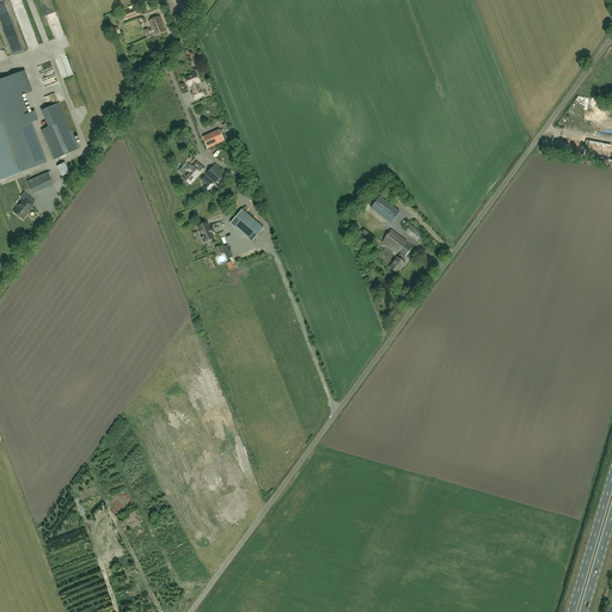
[(135,8),(133,10),(130,11),(124,12),(127,19),(138,16),(135,8)]
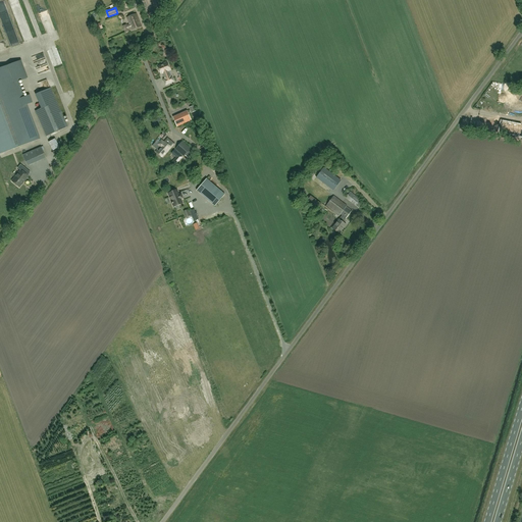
[(129,24),(126,25),(123,27),(125,33),(128,32),(127,29),(131,27),(132,31),(141,27),(136,14),(126,17),(129,24)]
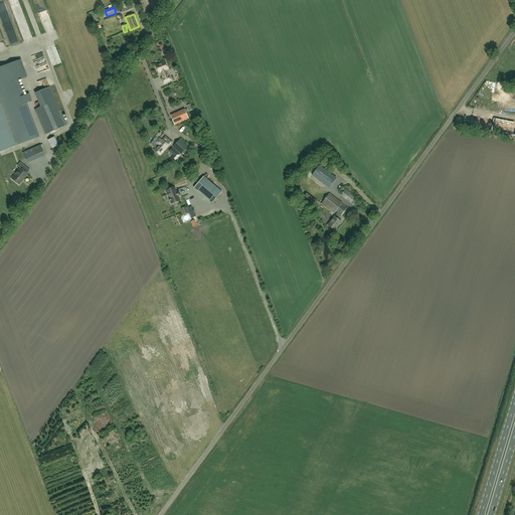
[(26,40),(31,39),(27,24),(22,25),(26,40)]
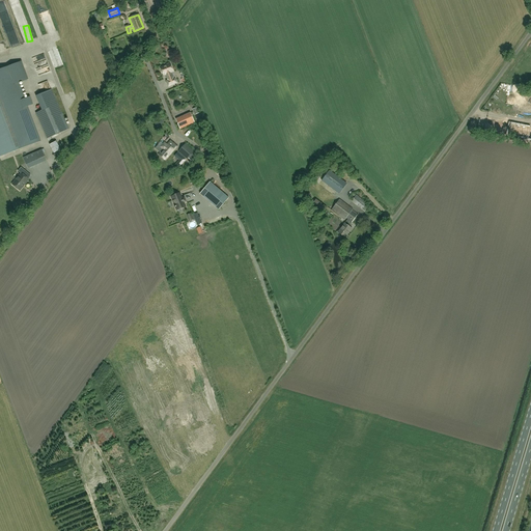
[(168,52),(171,57),(177,53),(174,48),(168,52)]
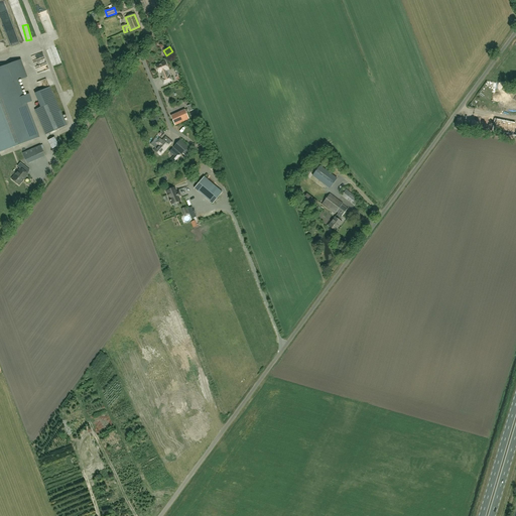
[(25,104),(31,102),(28,94),(22,96),(16,81),(26,78),(20,60),(0,68),(0,151),(38,137),(25,104)]
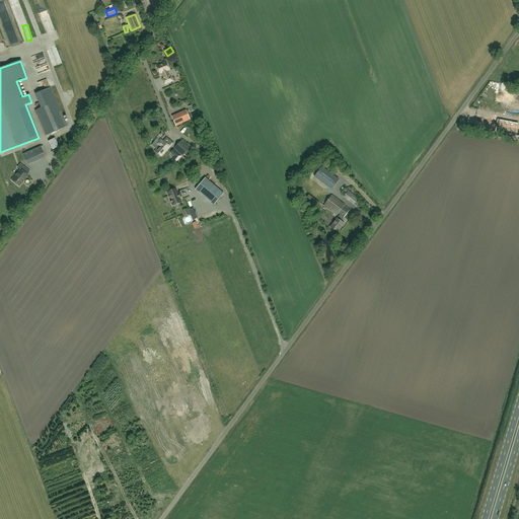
[(159,74),(161,73),(163,78),(162,79),(164,84),(173,81),(171,75),(169,76),(167,71),(169,70),(166,61),(161,63),(162,63),(156,66),(159,74)]
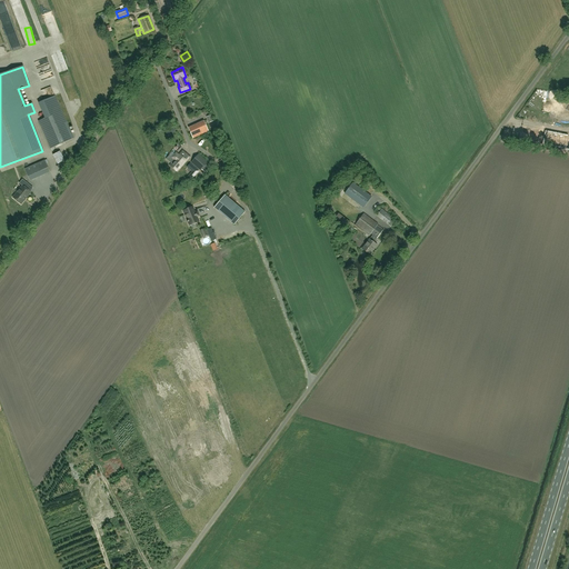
[(62,111),(45,118),(40,120),(50,148),(73,139),(62,111)]
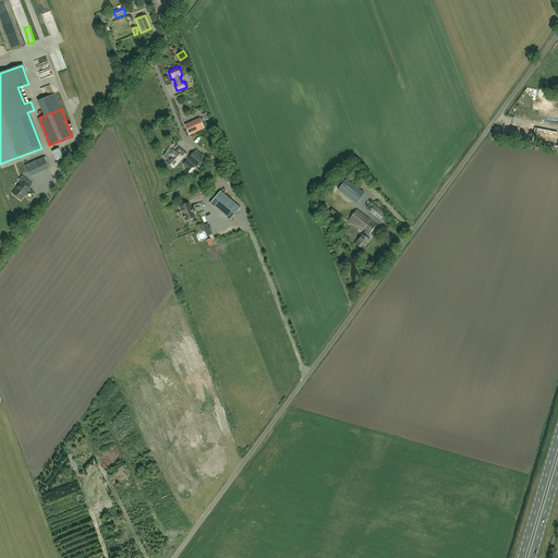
[(184,125),(190,135),(204,129),(199,119),(184,125)]
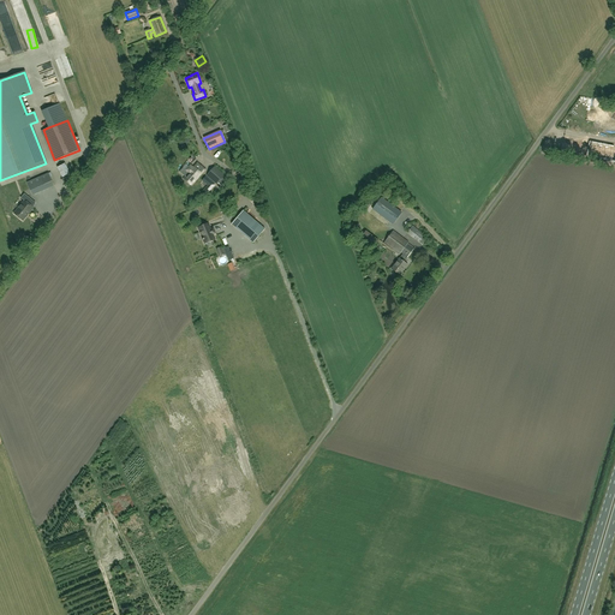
[(561,150),(614,160),(614,145),(563,136),(561,150)]
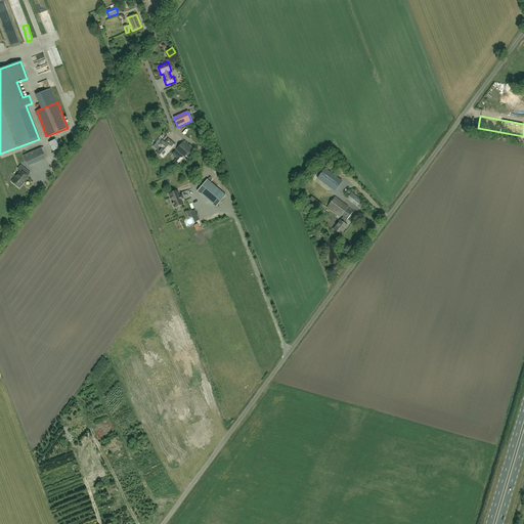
[(158,117),(154,121),(157,125),(162,120),(158,117)]
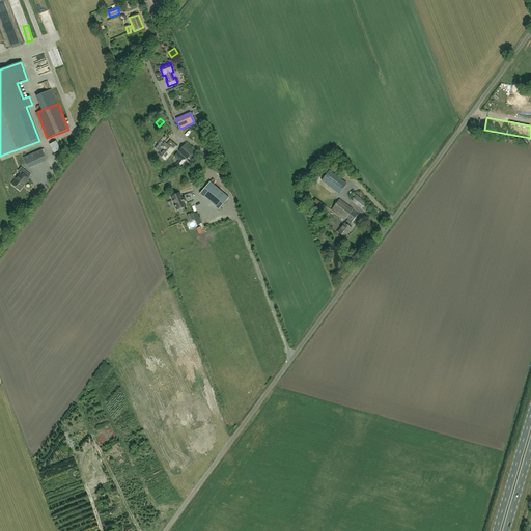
[(56,141),(50,144),(54,152),(60,149),(56,141)]
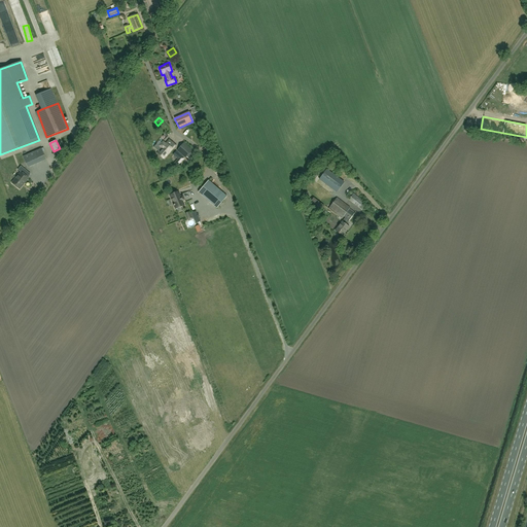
[(159,146),(162,148),(157,153),(164,159),(173,148),(166,143),(166,144),(163,141),(159,146)]
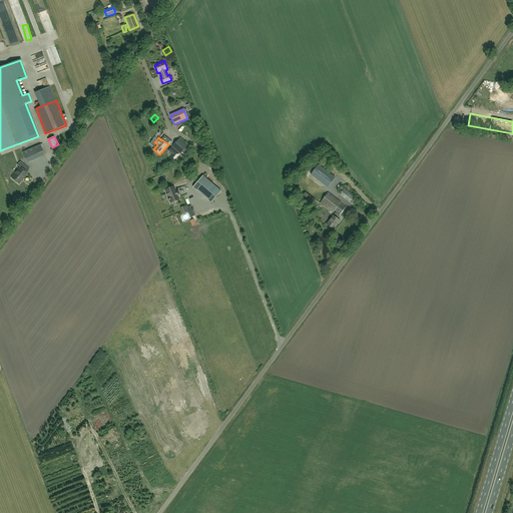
[(180,154),(184,150),(187,146),(178,138),(172,146),(180,154)]
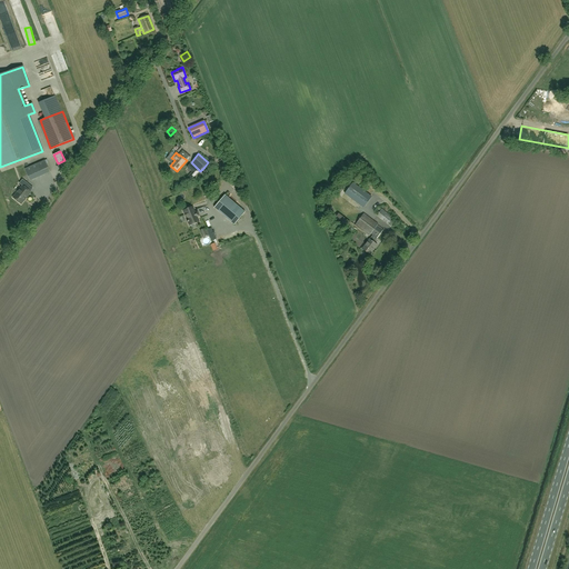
[(25,169),(30,180),(50,172),(47,165),(48,163),(47,159),(45,160),(25,169)]
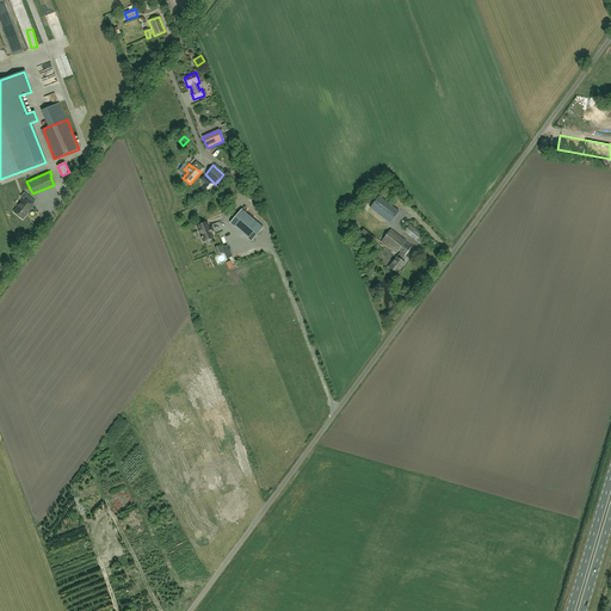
[(254,193),(247,174),(241,176),(248,196),(254,193)]
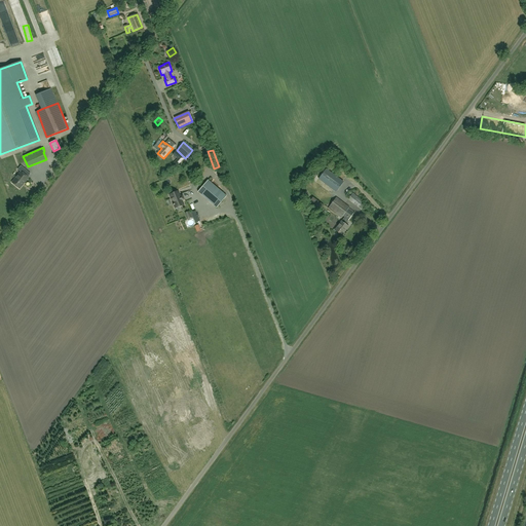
[(155,164),(160,174),(170,170),(167,165),(162,168),(159,162),(155,164)]
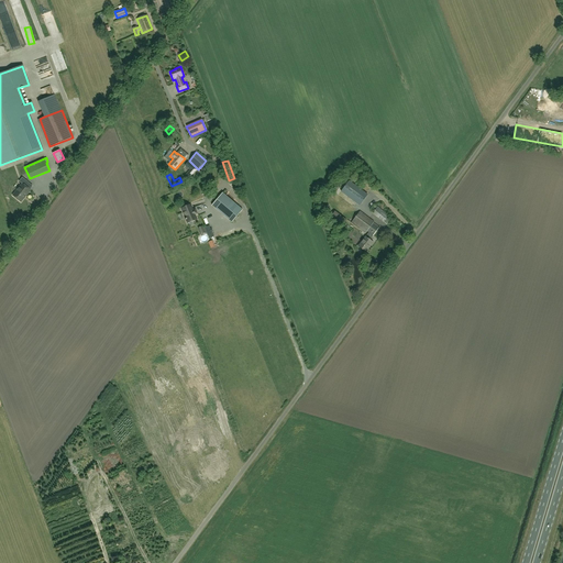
[(22,184),(13,196),(21,202),(31,190),(24,185),(28,181),(22,177),(19,181),(22,184)]
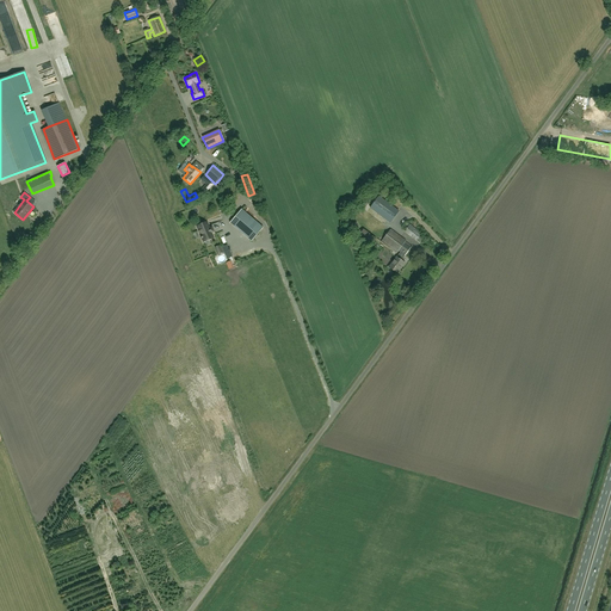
[(370,208),(390,223),(399,211),(378,196),(370,208)]
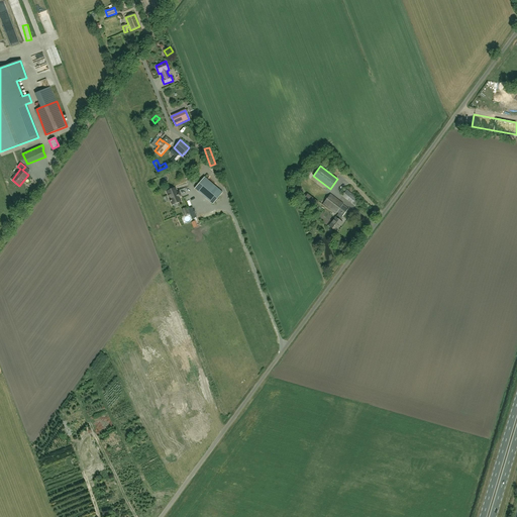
[(205,177),(195,189),(212,204),(222,193),(205,177)]
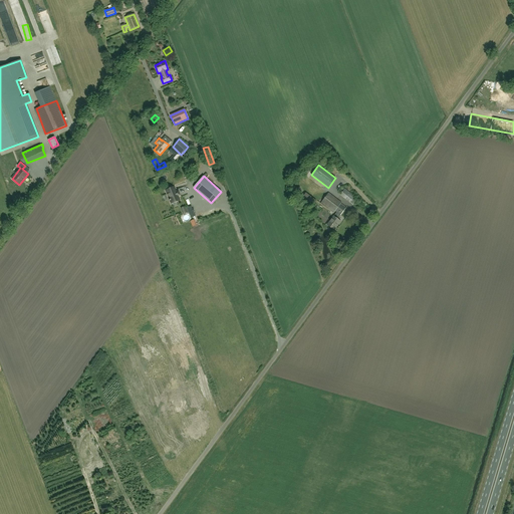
[(180,200),(178,196),(180,195),(178,191),(176,192),(174,187),(166,190),(170,200),(169,200),(169,201),(170,201),(172,204),(180,200)]
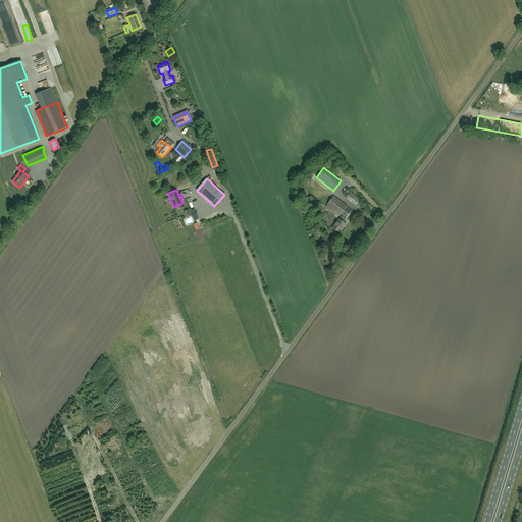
[(350,192),(345,198),(355,206),(360,201),(350,192)]
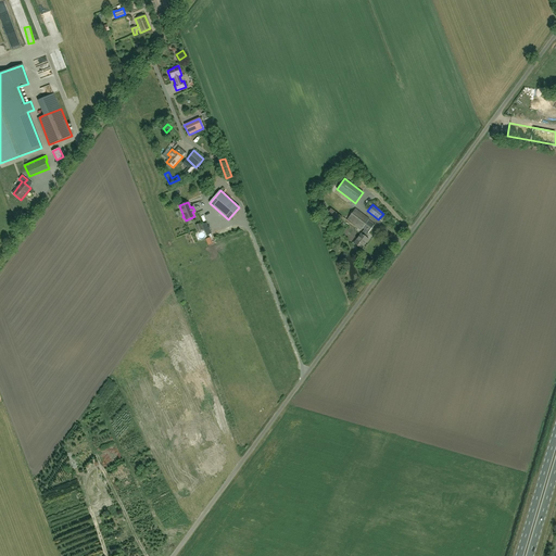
[(342,217),(330,209),(324,217),(336,226),(342,217)]
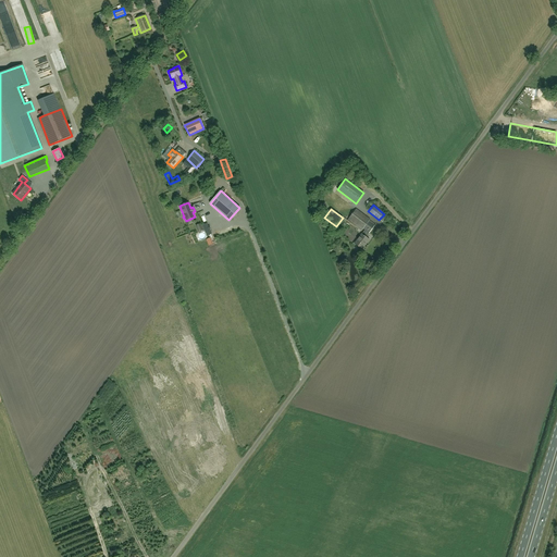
[(361,231),(363,229),(364,230),(355,244),(361,249),(363,246),(364,246),(369,239),(366,237),(374,225),(373,224),(369,221),(370,220),(356,209),(347,221),(361,231)]
